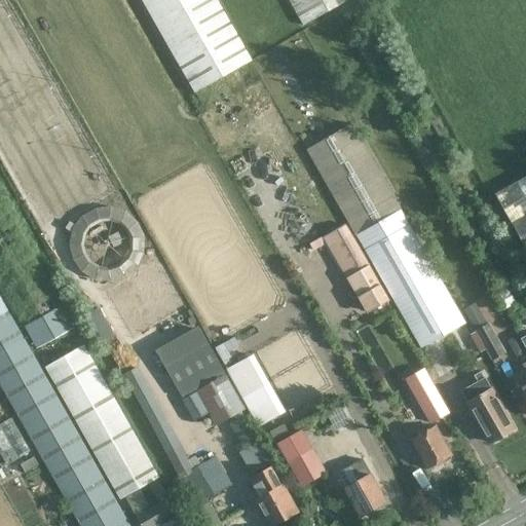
[(251,62),(216,0),(142,0),(195,94),(251,62)]
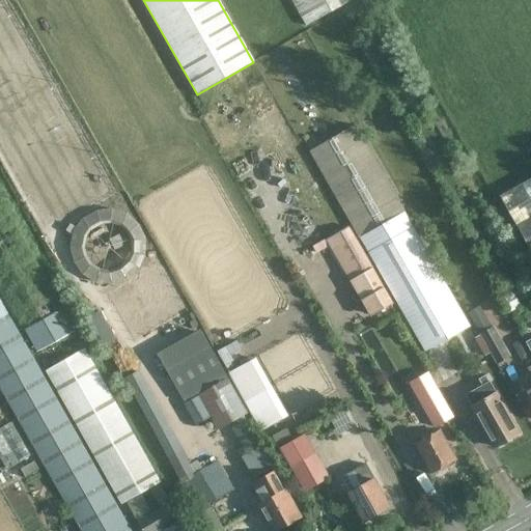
[(290,0),(305,26),(352,0),(290,0)]
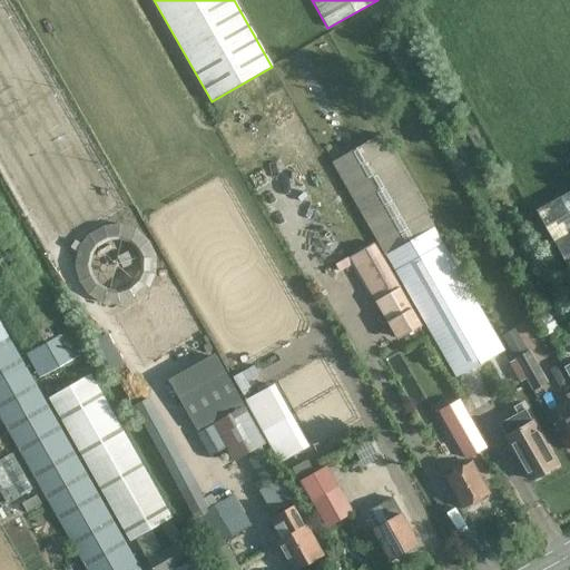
[(328,41),(278,70),(474,411),(522,382),(328,41)]
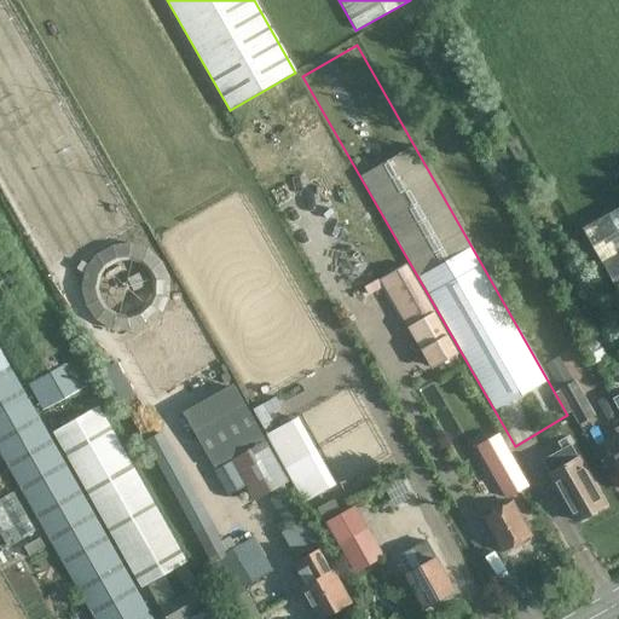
[(618,293),(618,207),(582,229),(618,293)]
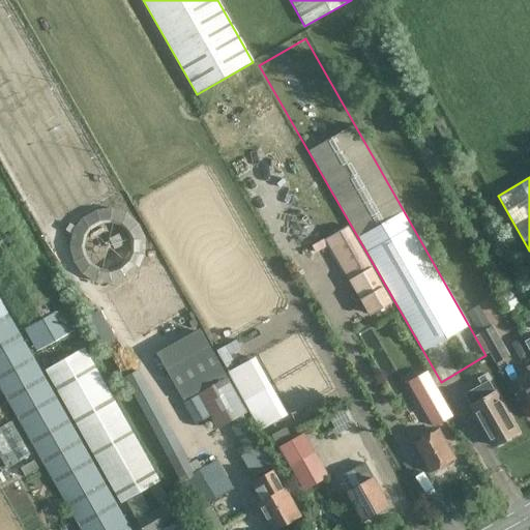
[(144,248),(144,241),(144,235),(142,229),(140,224),(136,217),(131,213),(124,209),(119,207),(111,206),(104,207),(97,208),(92,211),(86,215),(81,221),(78,227),(76,233),(75,240),(76,247),(77,254),(80,259),(84,265),(88,269),(94,272),(100,275),(108,276),(115,275),(121,274),(127,271),(133,267),(138,262),(142,256),(144,248)]
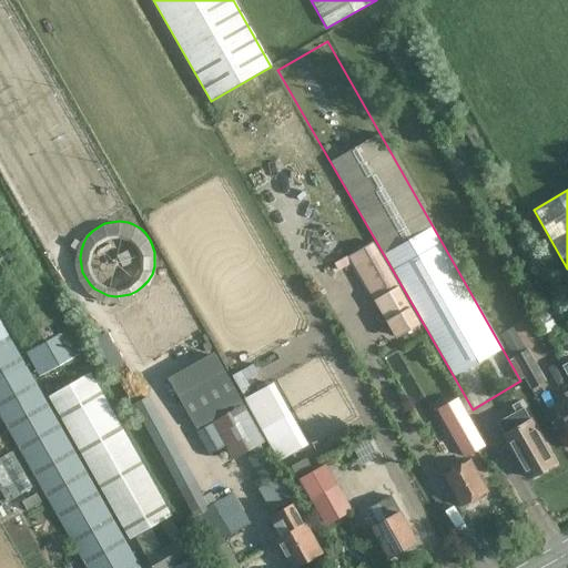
[(377,297),(399,285),(374,241),(352,254),(377,297)]
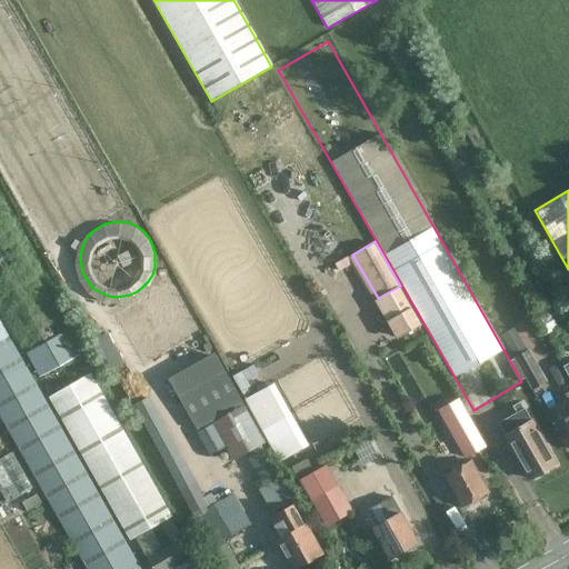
[(410,306),(386,320),(397,339),(421,325),(410,306)]
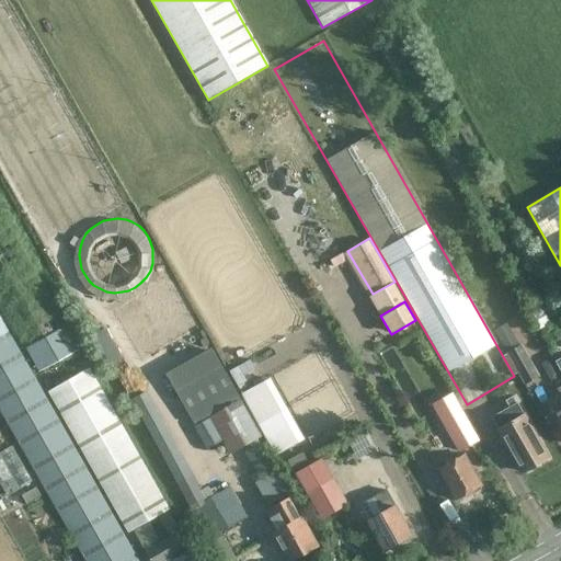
[(506,323),(493,331),(500,341),(513,334),(506,323)]
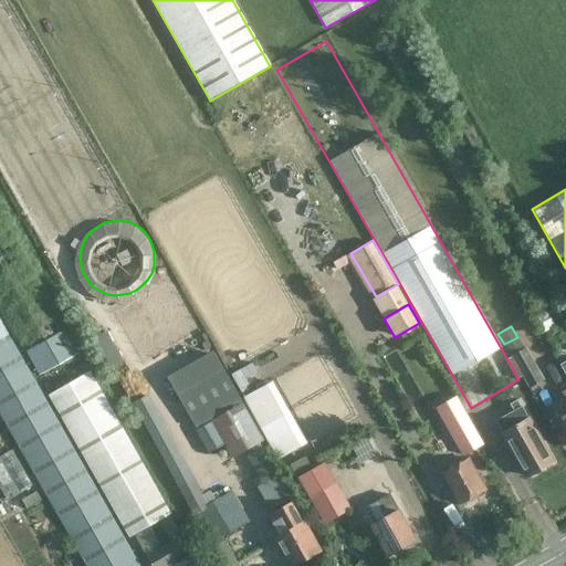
[(40,370),(80,353),(69,327),(29,346),(40,370)]
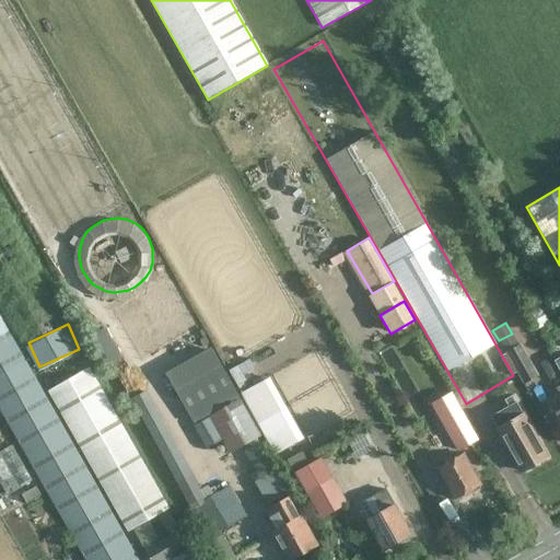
[(107,331),(95,338),(109,361),(120,354),(107,331)]
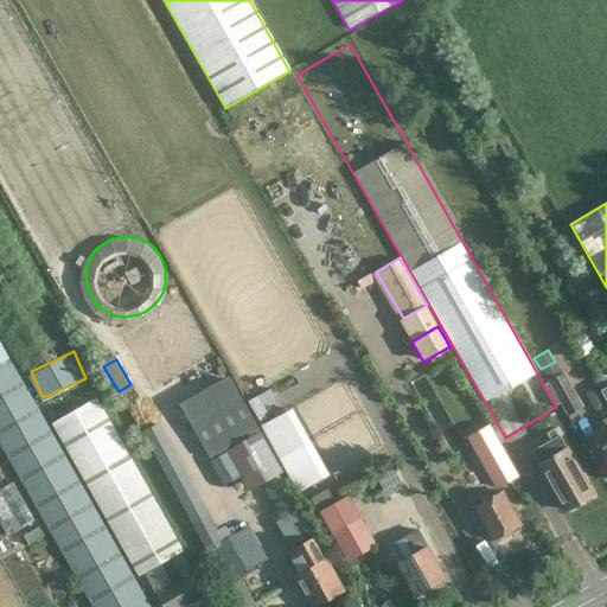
[(567,417),(585,408),(564,372),(547,381),(567,417)]
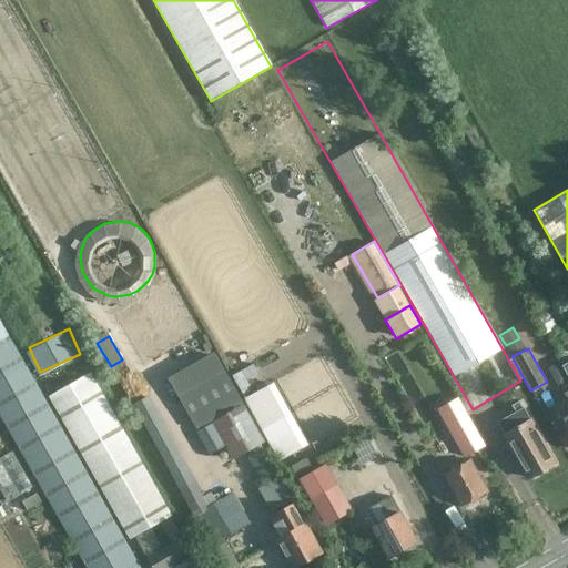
[(170,382),(196,427),(243,401),(216,354),(170,382)]
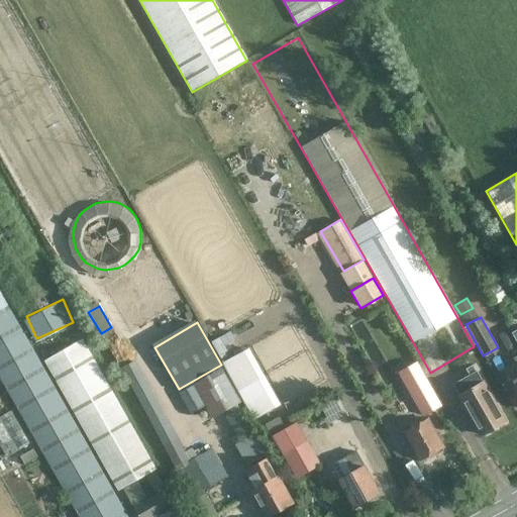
[(44,359),(118,491),(123,488),(154,471),(81,339),(44,359)]
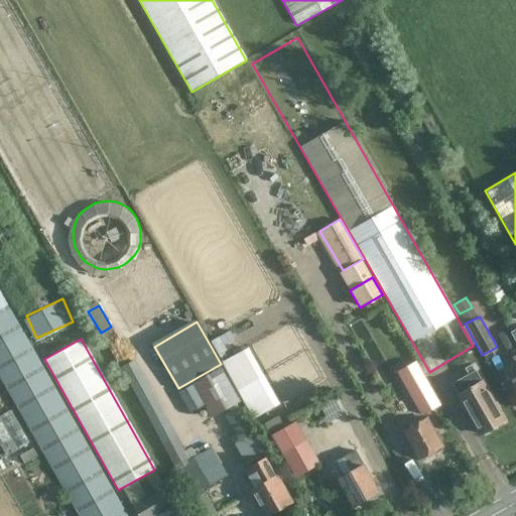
[(228,360),(258,415),(272,407),(243,352),(228,360)]
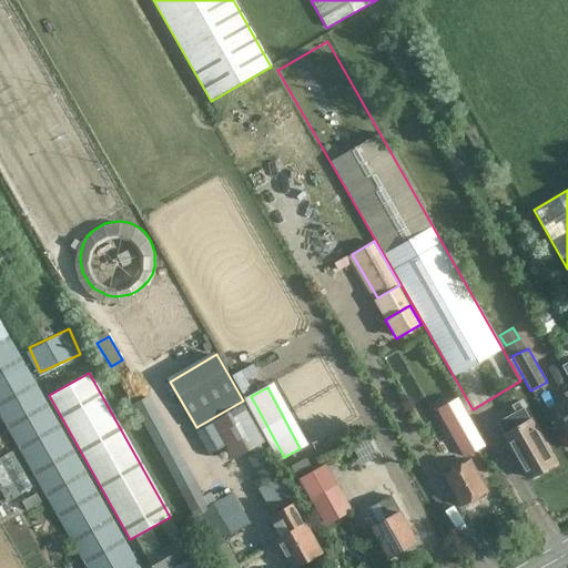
[(134,404),(172,474),(183,468),(145,397),(134,404)]
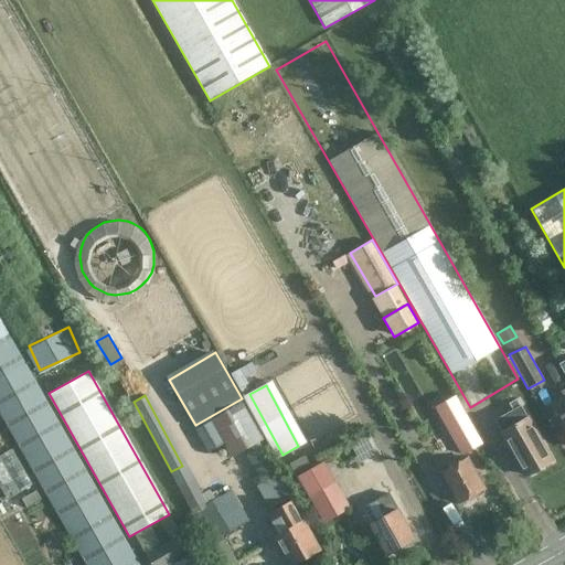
[(242,402),(211,420),(194,429),(209,452),(224,444),(232,458),(264,439),(242,402)]
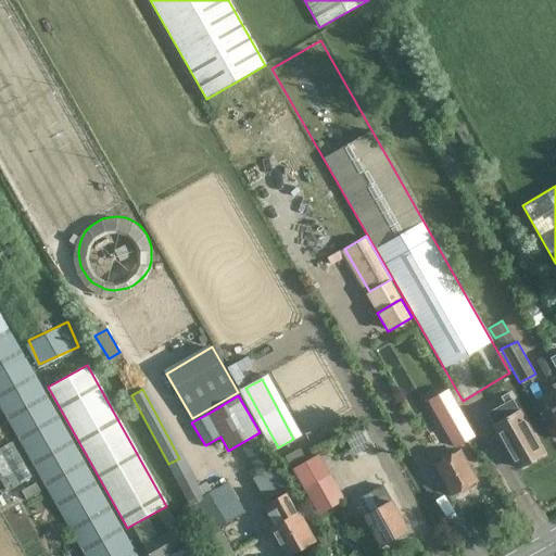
[(525,421),(500,437),(518,468),(542,453),(525,421)]
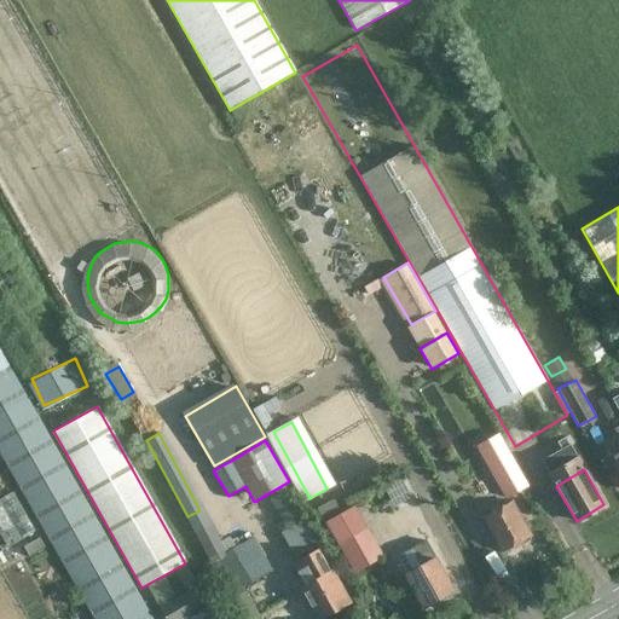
[(504,499),(528,485),(521,473),(497,486),(504,499)]
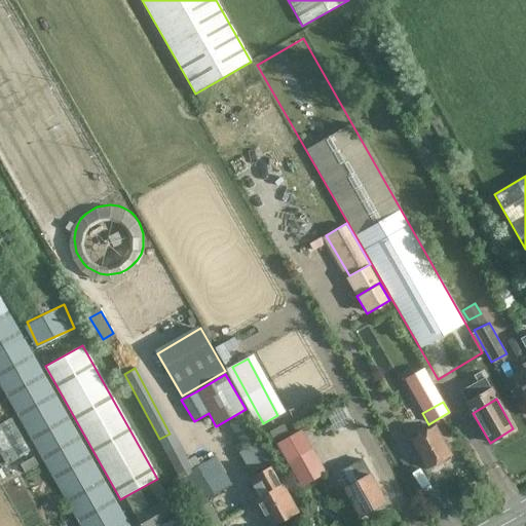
[(245,443),(256,437),(242,416),(232,422),(245,443)]
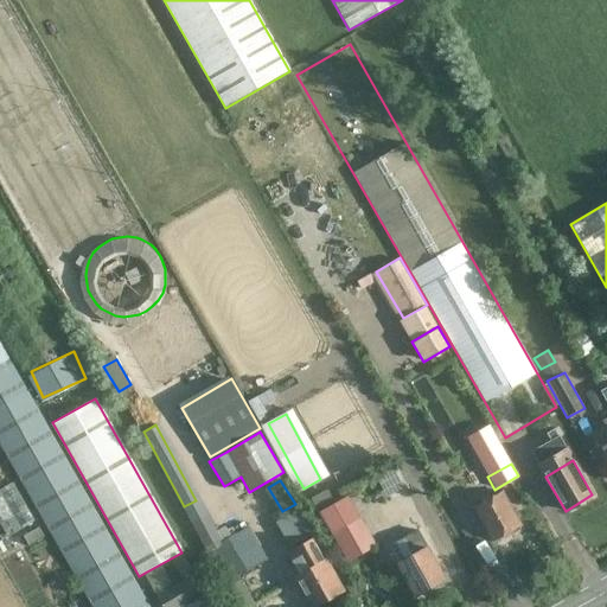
[(494,541),(521,526),(502,492),(475,506),(494,541)]
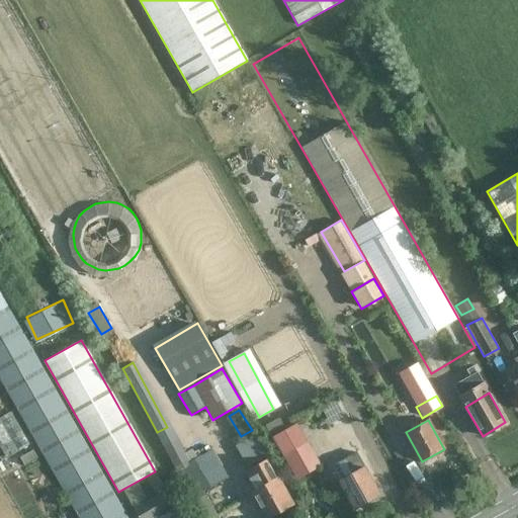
[(297,425),(274,438),(297,479),(321,464),(297,425)]
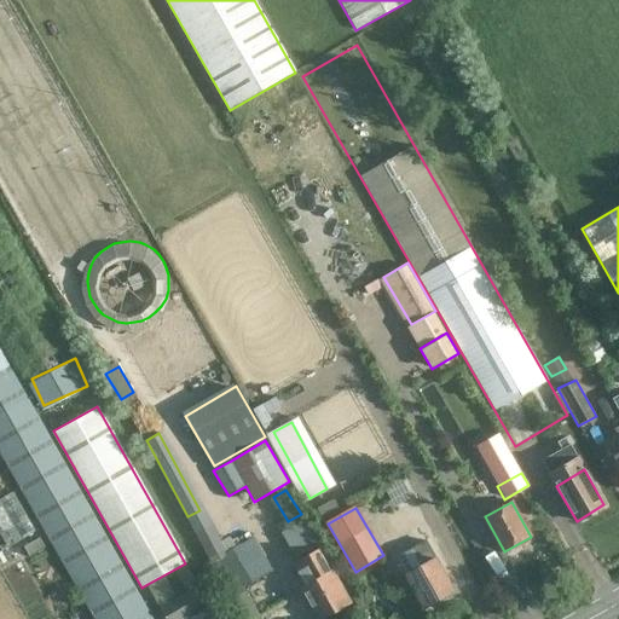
[(230,553),(207,510),(190,520),(213,562),(212,562),(231,595),(273,571),(255,537),(230,553)]
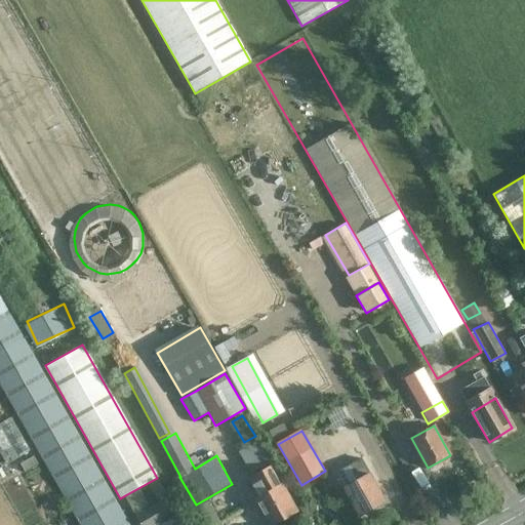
[(257,443),(243,452),(254,469),(269,458),(257,443)]
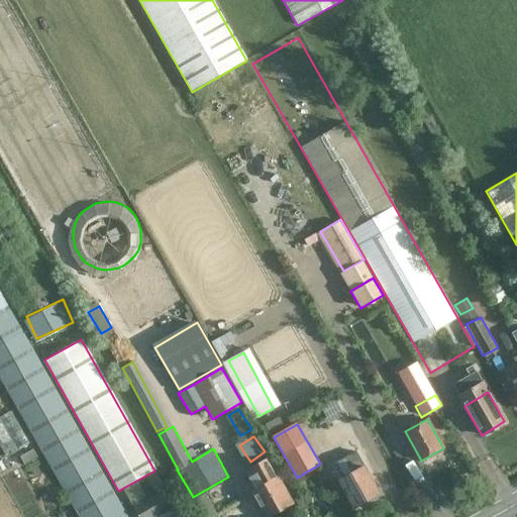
[(332,467),(355,507),(380,494),(356,453),(332,467)]
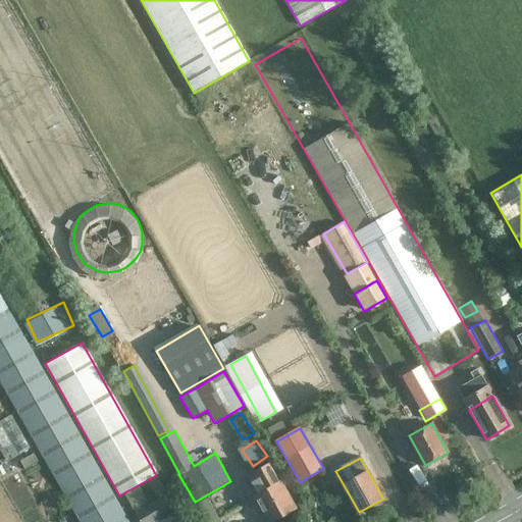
[(291,513),(296,510),(269,464),(251,474),(261,491),(254,496),(269,521),(273,521),(282,517),(285,518),(290,516),(291,513)]
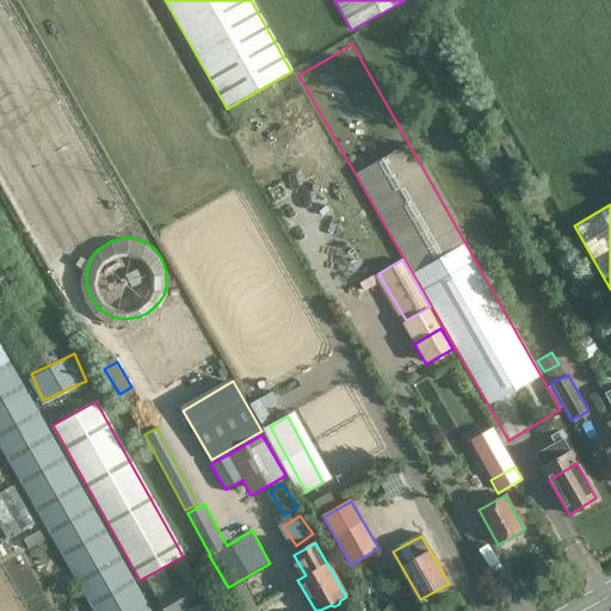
[(208,598),(195,576),(183,556),(146,576),(158,598),(165,610),(184,610),(202,600),(208,598)]
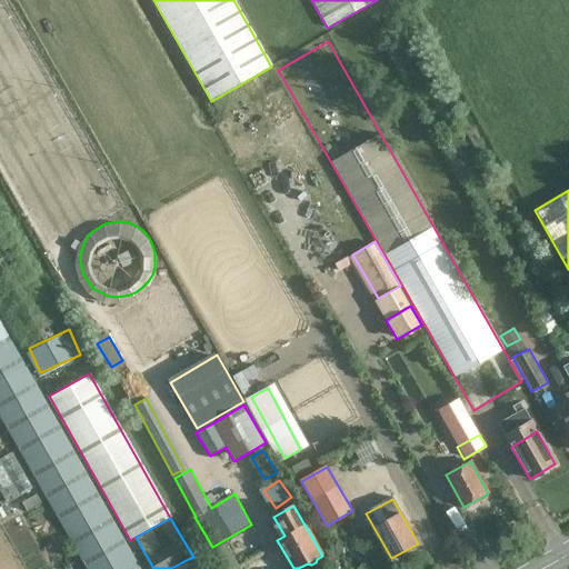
[(241,568),(227,542),(213,549),(225,568),(241,568)]
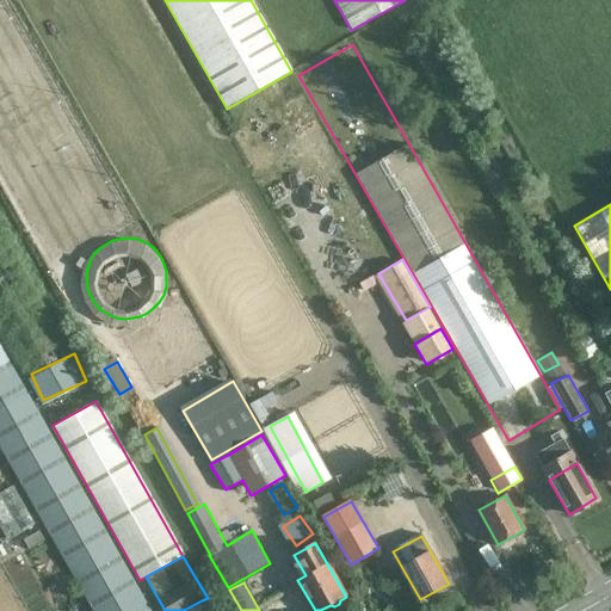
[(208,610),(202,600),(184,610),(208,610)]
